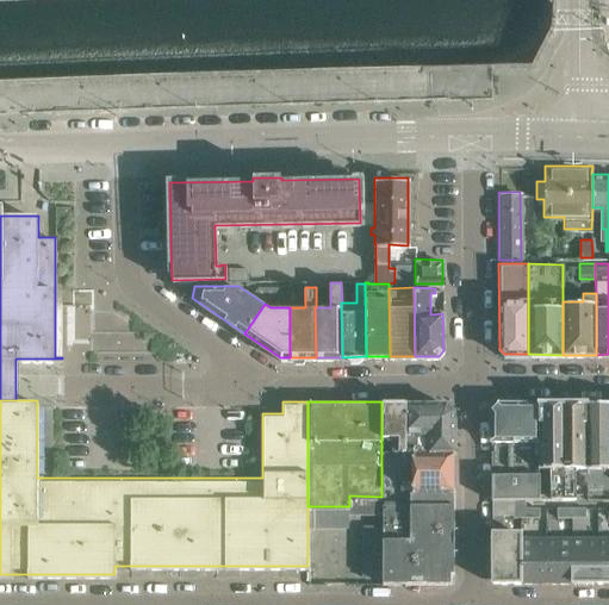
[(381,401),(381,432),(393,432),(395,436),(405,436),(405,401),(381,401)]
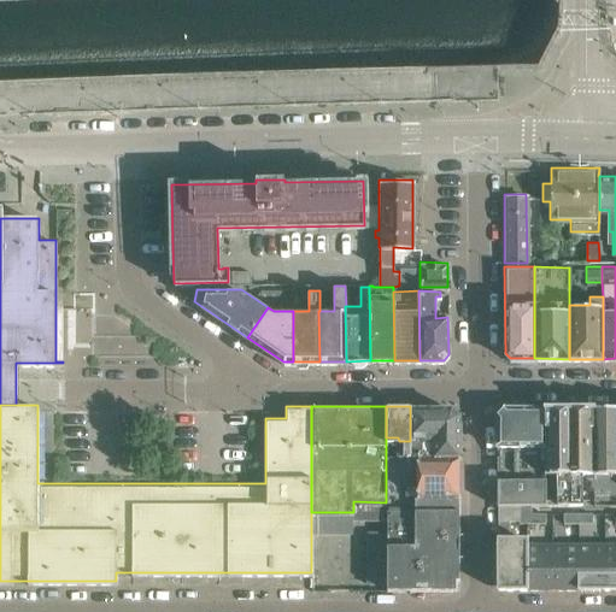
[(410,406),(410,441),(410,452),(416,452),(416,447),(426,447),(426,455),(458,455),(458,412),(451,406),(410,406)]
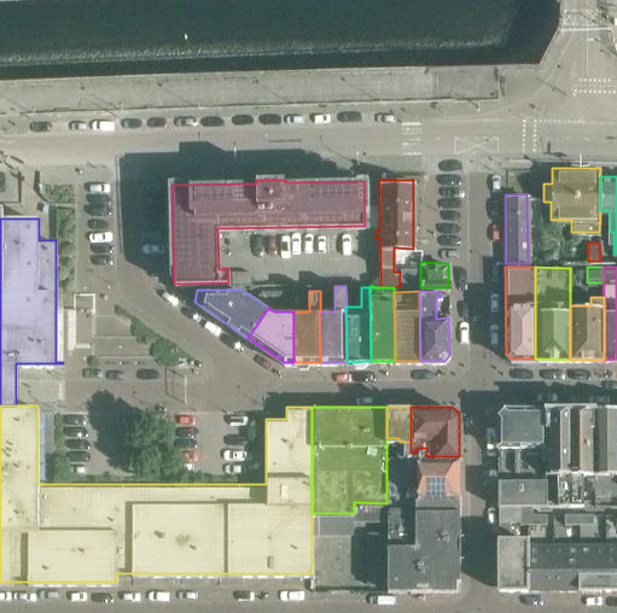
[(546,479),(546,472),(545,407),(504,407),(498,414),(498,479),(546,479)]
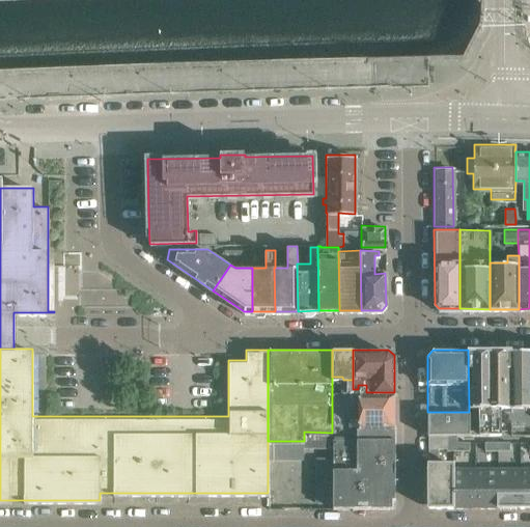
[(468,350),(469,406),(473,406),(473,433),(490,433),(490,350),(468,350)]
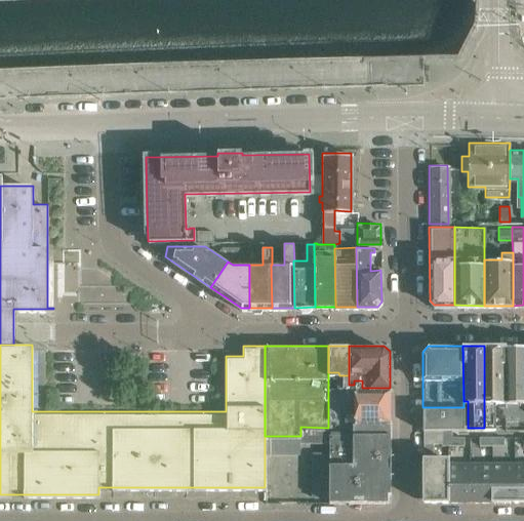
[(505,428),(505,346),(484,346),(484,428),(505,428)]
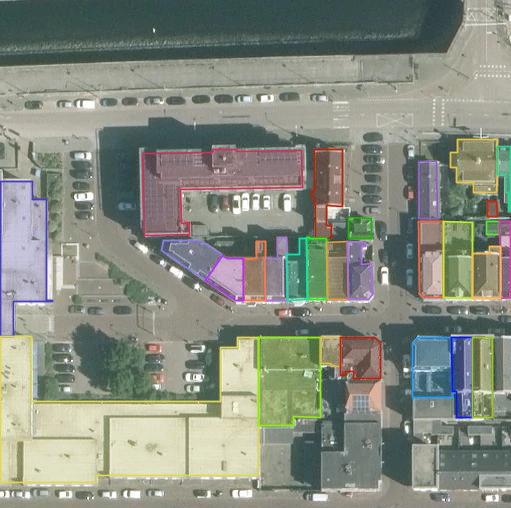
[(510,416),(510,337),(492,337),(492,417),(510,416)]
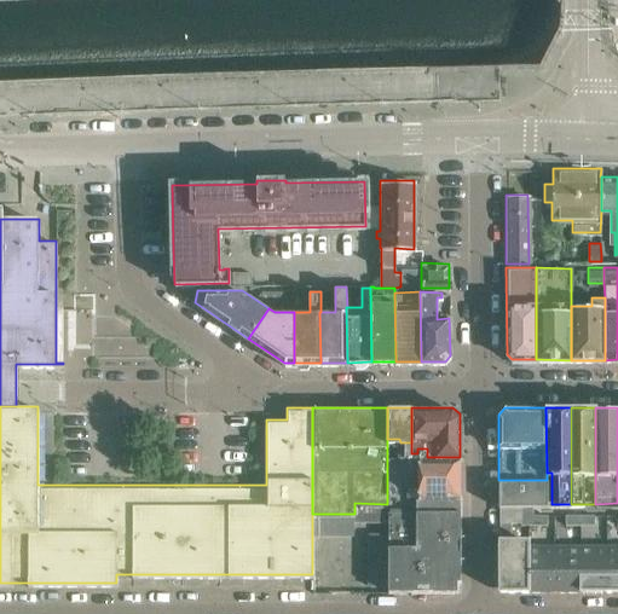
[(460,457),(427,457),(398,457),(398,499),(433,499),(433,505),(443,505),(443,510),(460,510),(460,457)]
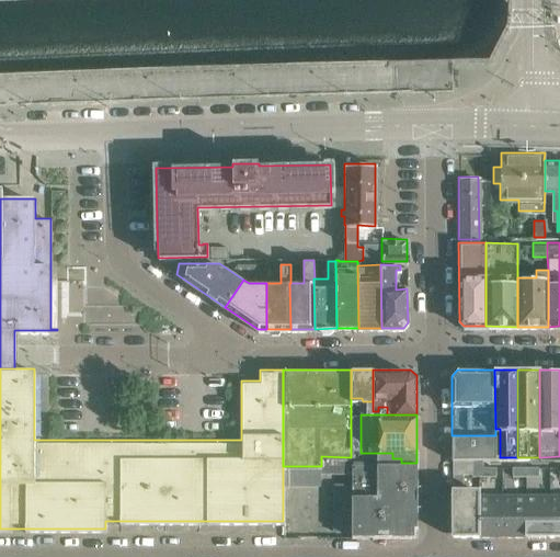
[(481,457),(495,457),(495,435),(452,435),(452,457),(470,457),(481,457)]
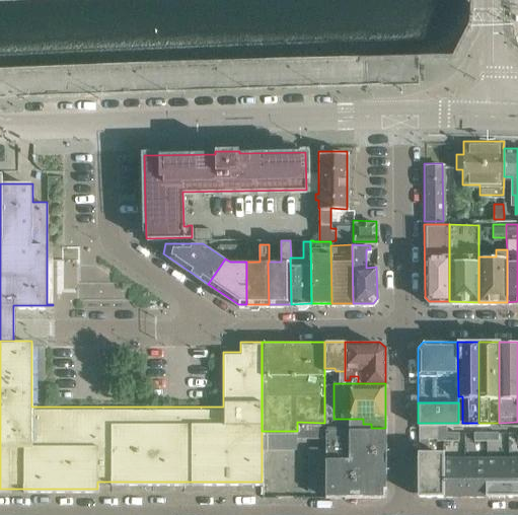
[(435,423),(418,423),(418,425),(418,434),(418,437),(427,437),(427,436),(435,436),(435,423)]
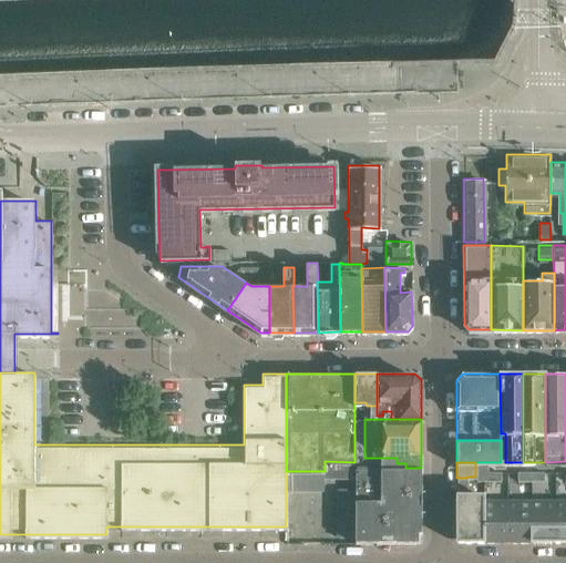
[(486,464),(486,462),(475,462),(475,477),(475,479),(486,479),(486,470),(486,464)]
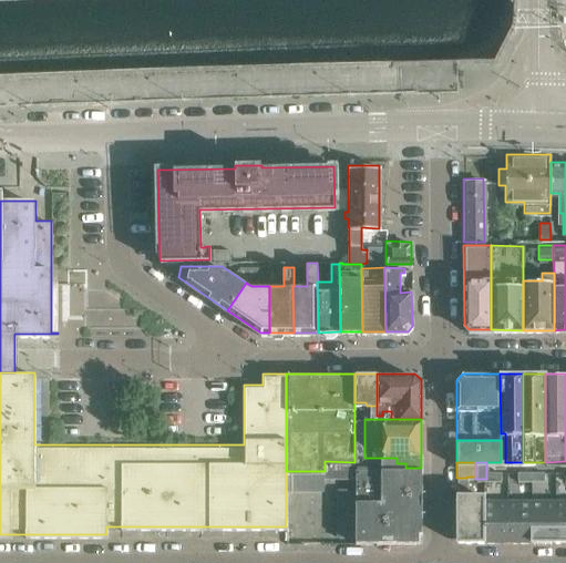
[(421,468),(405,468),(354,468),(354,487),(354,507),(421,507),(421,468)]
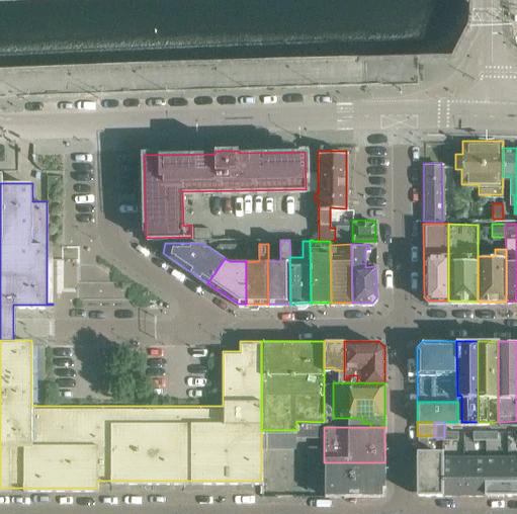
[(484,437),(496,437),(496,428),(484,429),(484,437)]
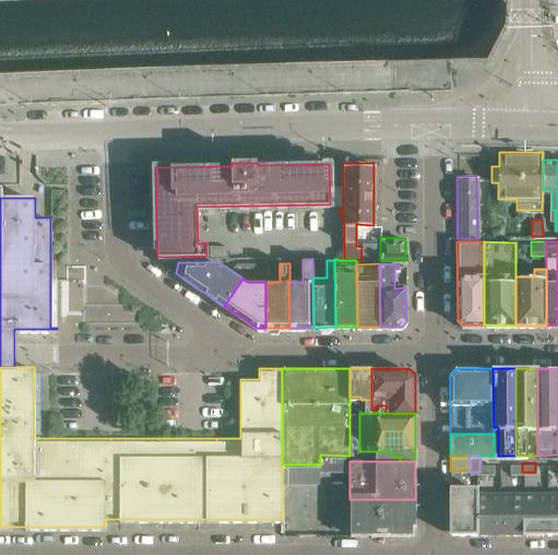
[(493,463),(479,463),(479,472),(493,472),(493,463)]
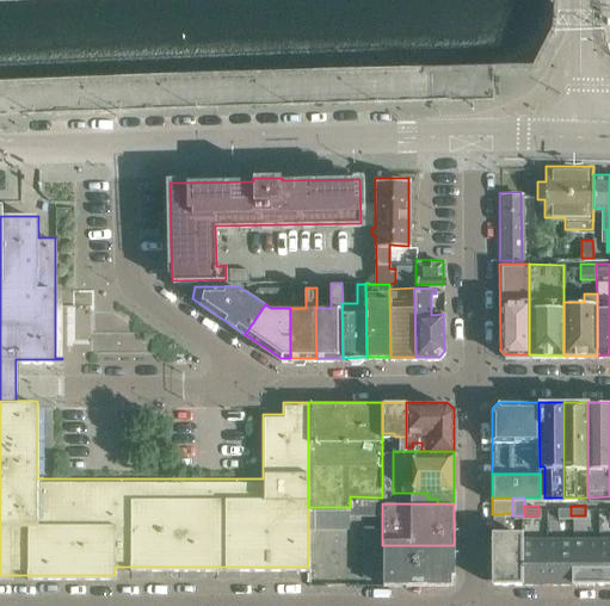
[(571,515),(571,506),(556,506),(556,515),(571,515)]
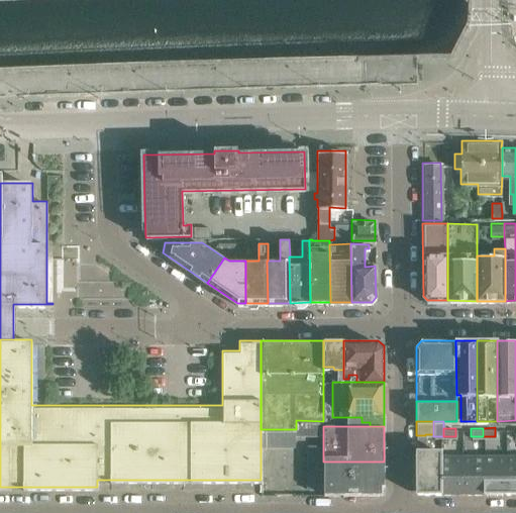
[(416,450),(425,450),(425,435),(416,435),(416,450)]
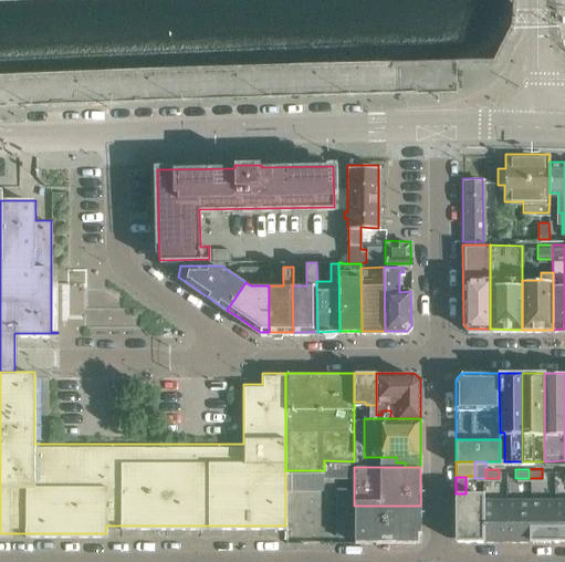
[(354,534),(354,506),(354,486),(335,486),(334,534),(354,534)]
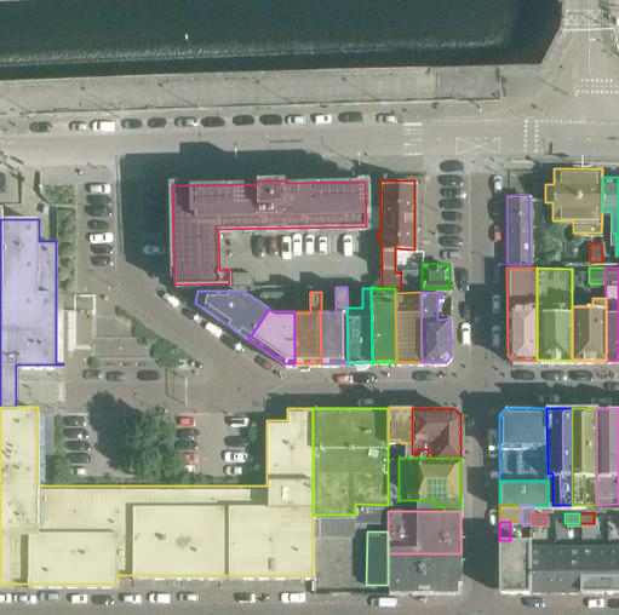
[(528,540),(510,540),(499,540),(499,581),(499,591),(508,590),(528,590),(528,544),(528,540)]
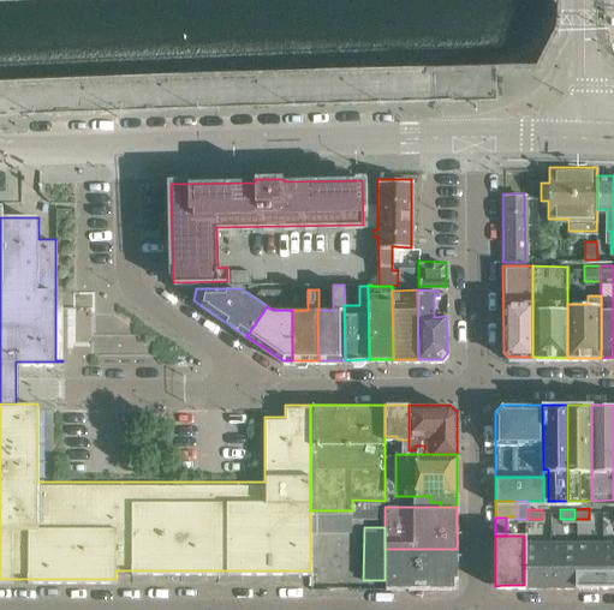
[(549,539),(524,539),(524,585),(549,585),(549,539)]
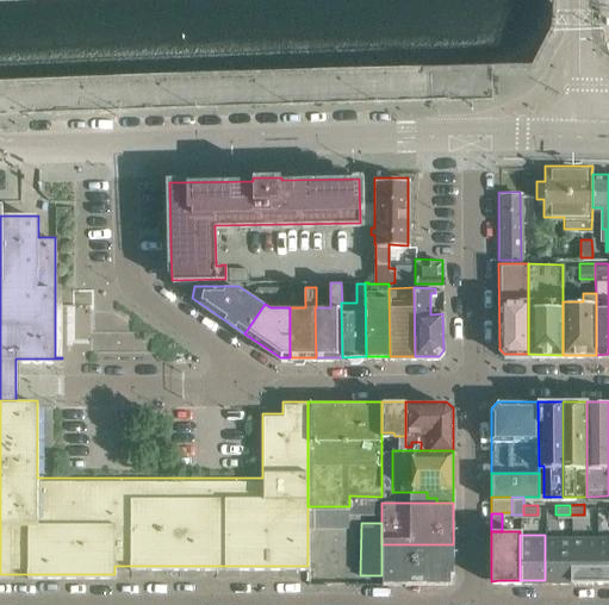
[(545,535),(545,580),(570,580),(570,535),(545,535)]
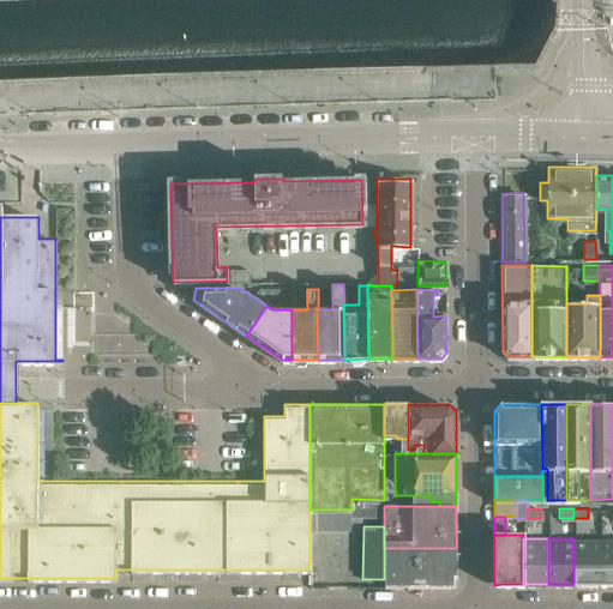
[(600,538),(574,538),(574,584),(600,584),(600,538)]
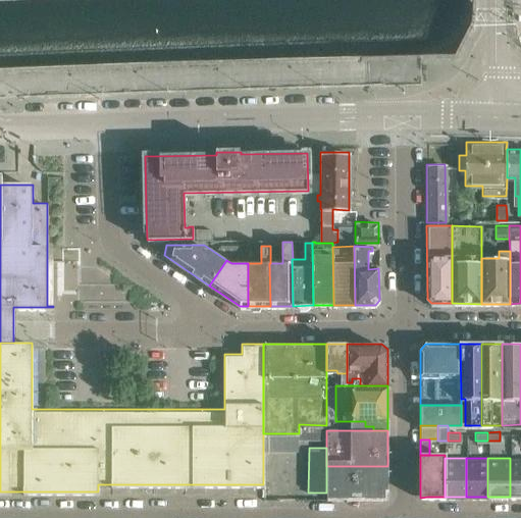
[(520,458),(510,458),(510,497),(520,497),(520,458)]
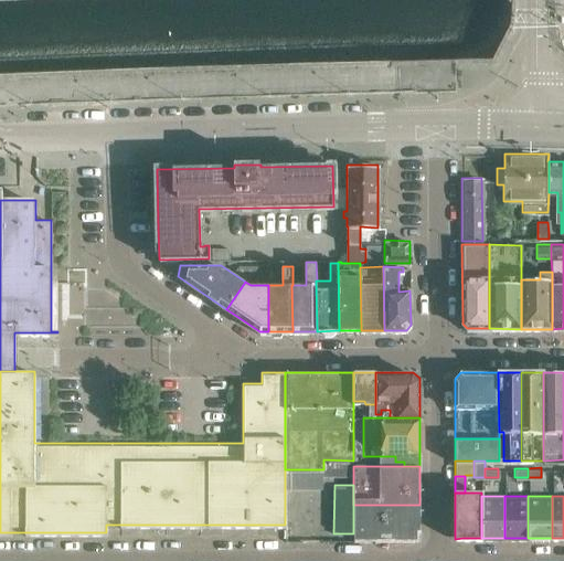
[(353,505),(353,533),(353,539),(416,540),(416,530),(419,530),(419,505),(353,505)]
